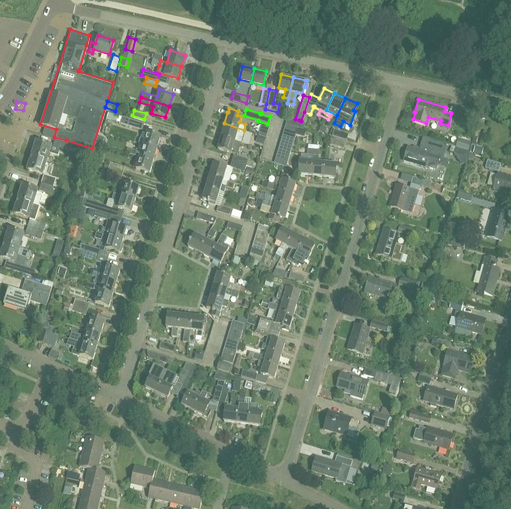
[(119,121),(141,128),(143,122),(121,115),(108,111),(107,112),(105,117),(119,121)]
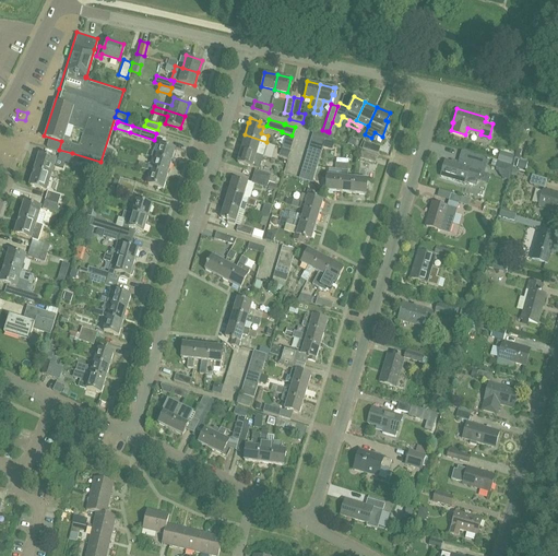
[(324,138),(327,131),(313,128),(312,127),(311,133),(324,138)]
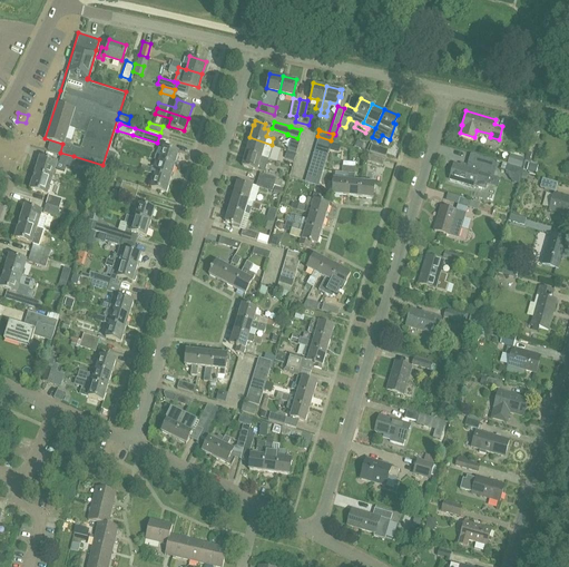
[(315,142),(329,146),(331,140),(317,136),(315,142)]
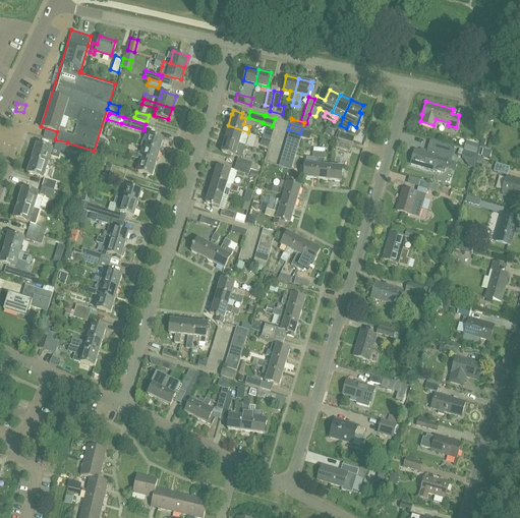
[(224,137),(244,144),(248,132),(228,125),(224,137)]
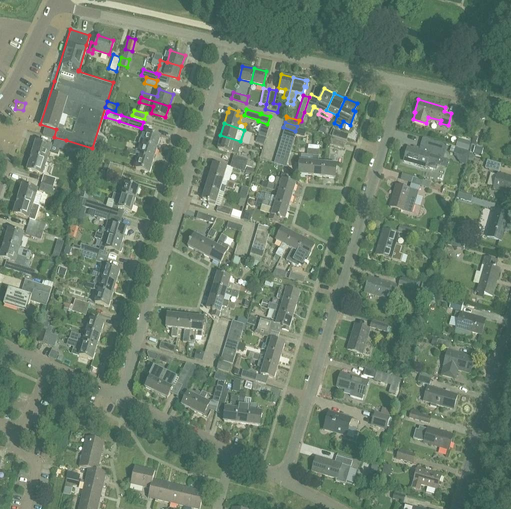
[(281,133),(293,137),(295,131),(283,127),(281,133)]
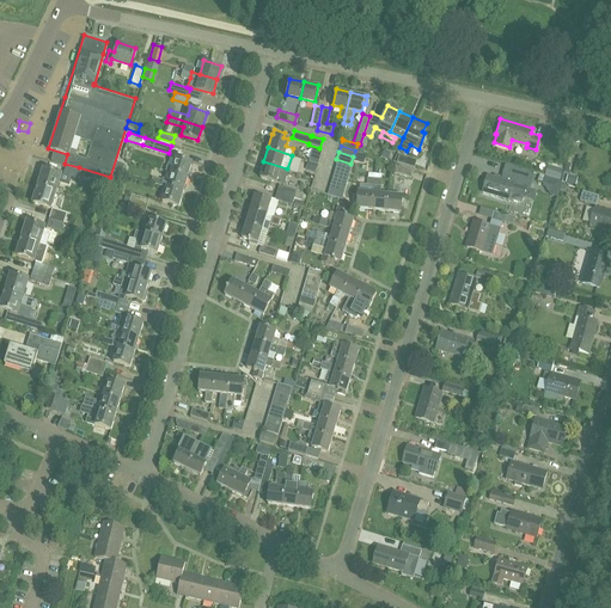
[(396,160),(414,165),(416,158),(398,152),(396,160)]
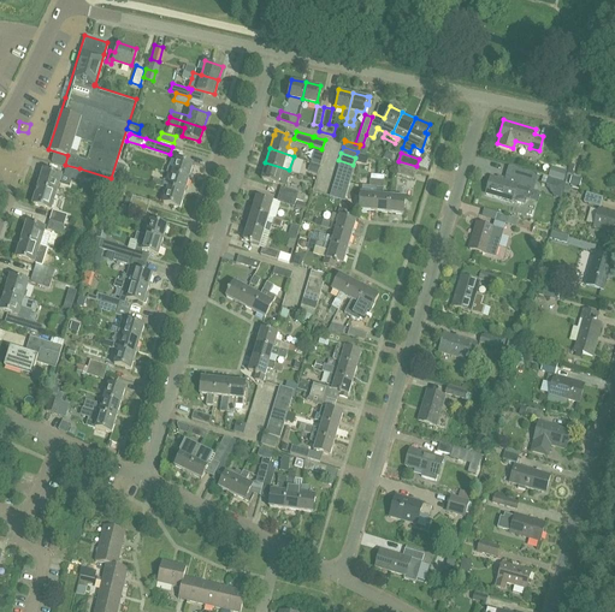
[(171,172),(188,177),(193,162),(176,158),(173,166),(167,164),(165,170),(171,172)]
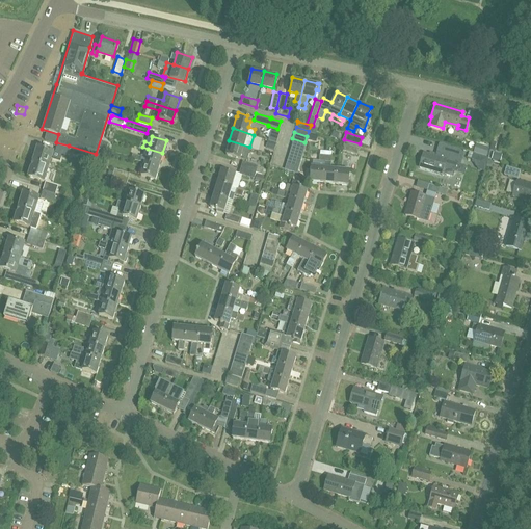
[(291,143),(303,148),(304,142),(292,138),(291,143)]
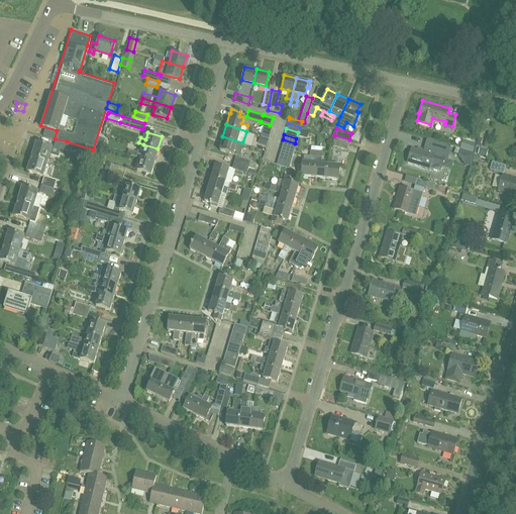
[(96,143),(102,144),(104,137),(99,135),(96,143)]
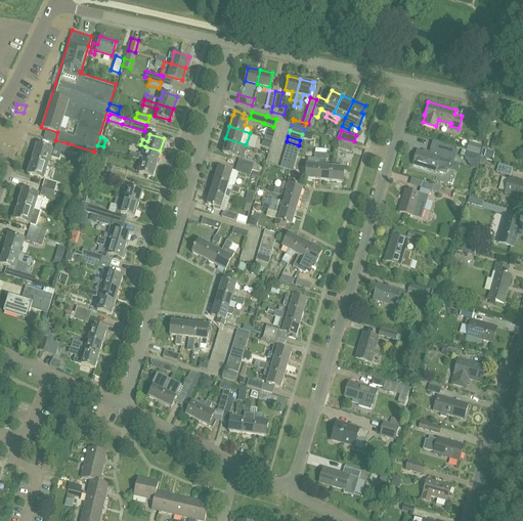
[(261,143),(269,145),(271,139),(263,137),(261,143)]
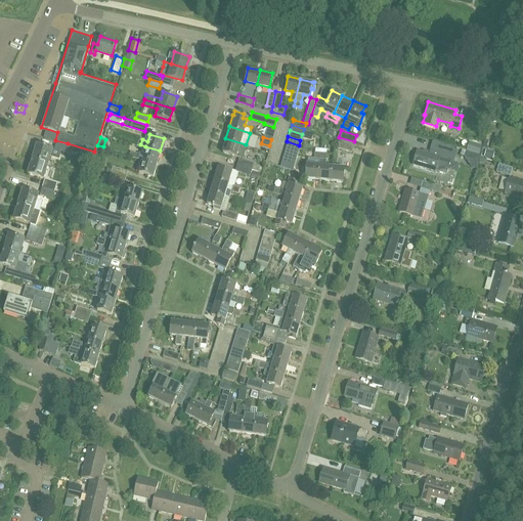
[(222,149),(243,156),(246,144),(225,138),(222,149)]
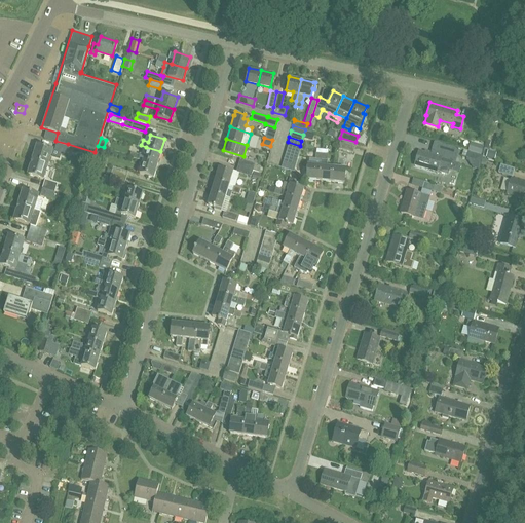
[(337,147),(352,151),(354,145),(339,140),(337,147)]
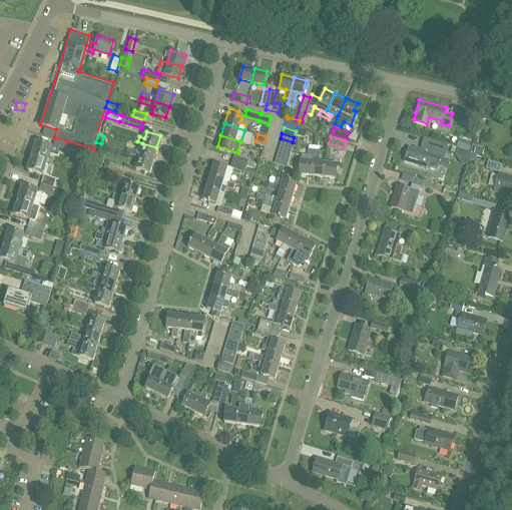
[(456,145),(468,148),(471,140),(458,136),(456,145)]
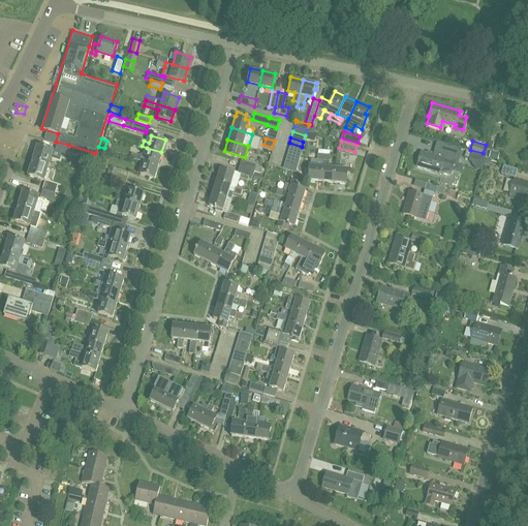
[(66,153),(68,145),(56,142),(54,149),(66,153)]
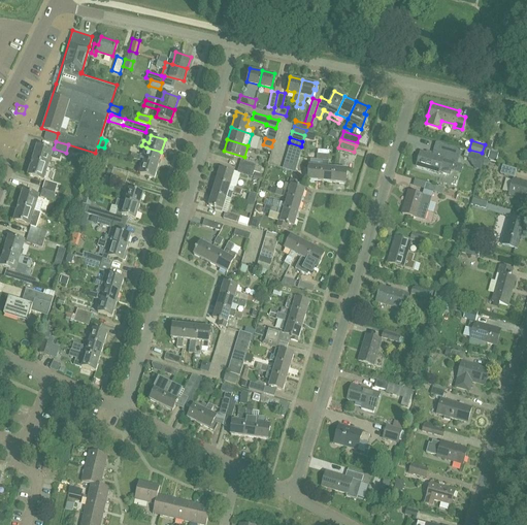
[(287,149),(299,153),(301,146),(289,142),(287,149)]
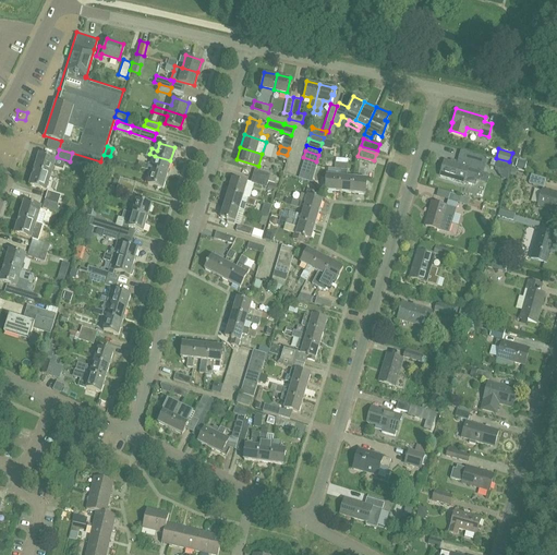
[(34,167),(50,172),(55,157),(39,152),(34,167)]
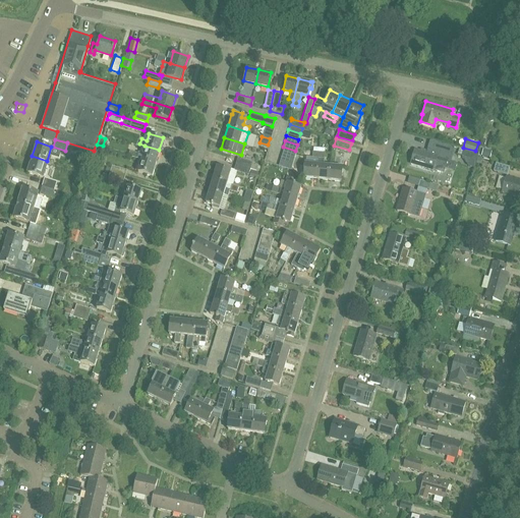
[(441,166),(444,167),(447,157),(450,146),(440,142),(437,153),(428,151),(428,152),(414,148),(409,161),(440,170),(441,166)]
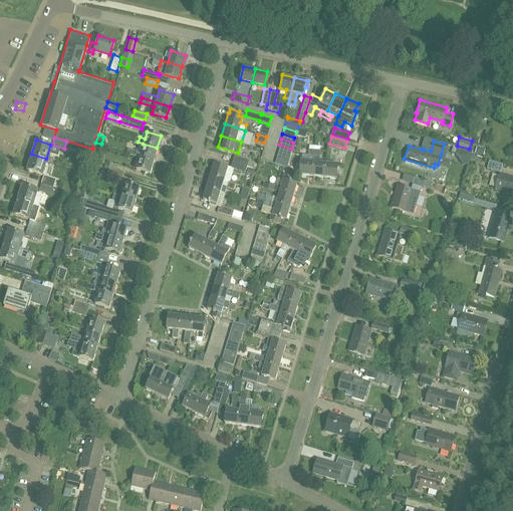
[(90,158),(95,160),(98,151),(99,151),(101,144),(95,143),(90,158)]
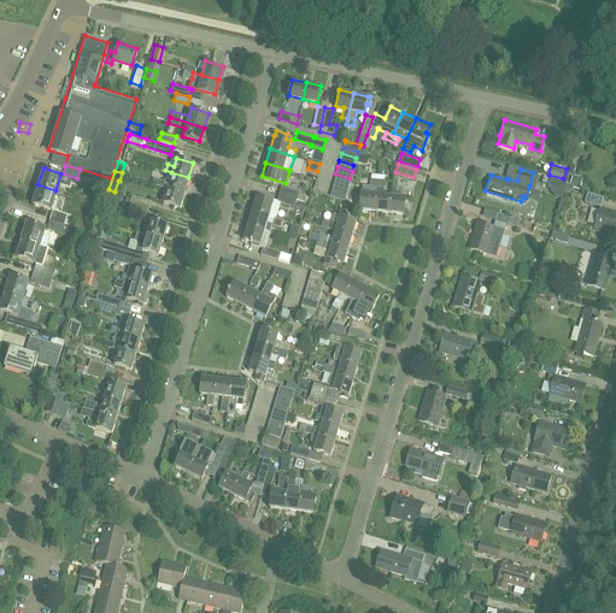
[(166,187),(183,192),(188,177),(171,172),(169,180),(163,177),(163,180),(153,176),(151,182),(166,187)]
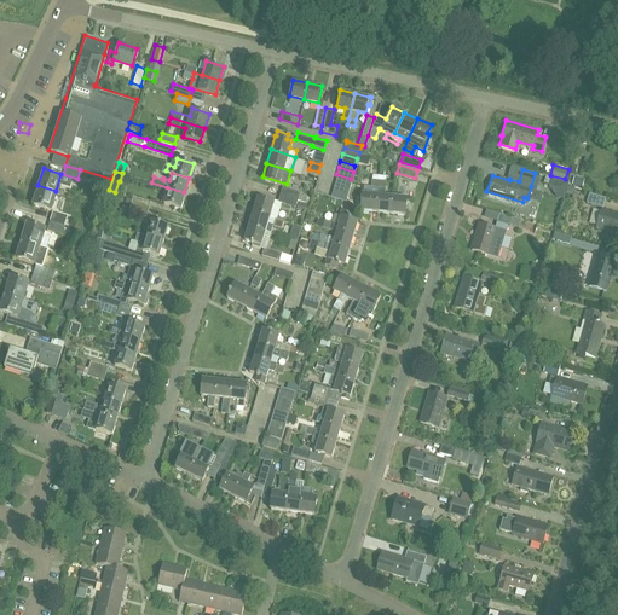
[(361,209),(374,210),(379,173),(371,173),(371,178),(370,178),(370,185),(363,184),(361,209)]
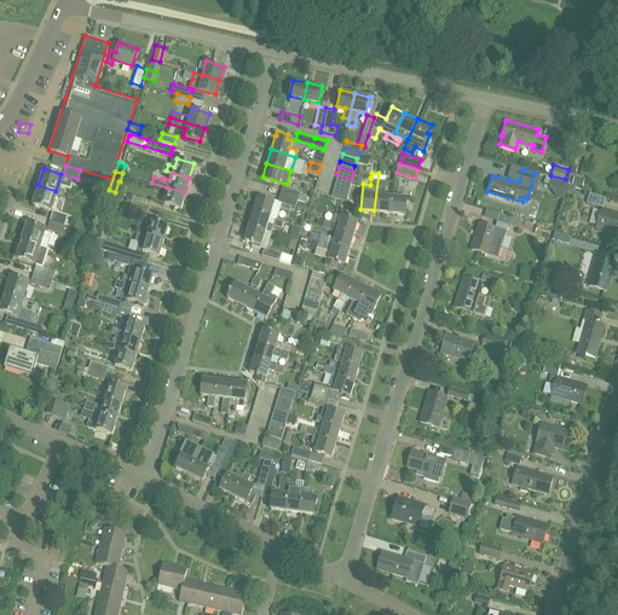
[(374,210),(388,212),(391,195),(383,193),(386,179),(385,179),(385,174),(379,173),(374,210)]
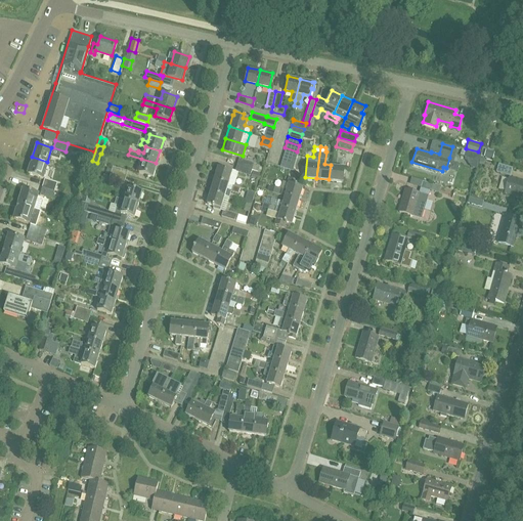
[(282,154),(295,157),(297,152),(285,147),(282,154)]
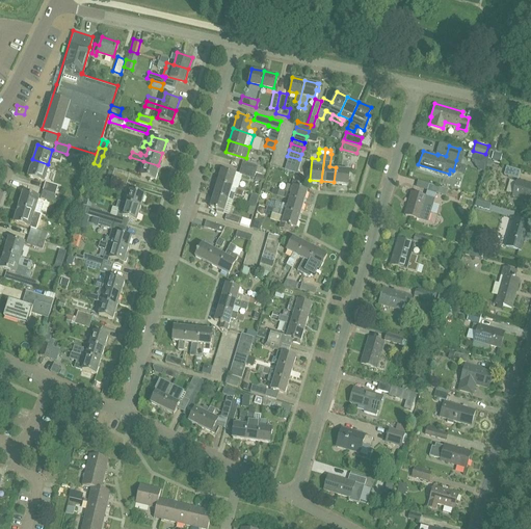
[(499,159),(501,152),(493,150),(490,157),(499,159)]
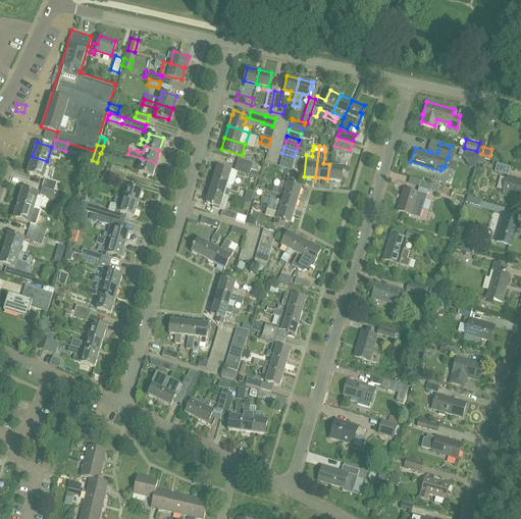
[(474,165),(478,152),(476,151),(464,148),(463,148),(461,154),(470,156),(468,164),(474,165)]
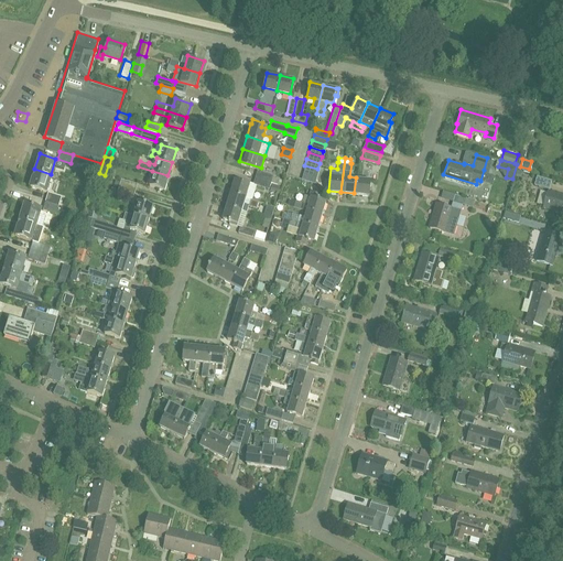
[(303,171),(316,175),(317,169),(304,165),(303,171)]
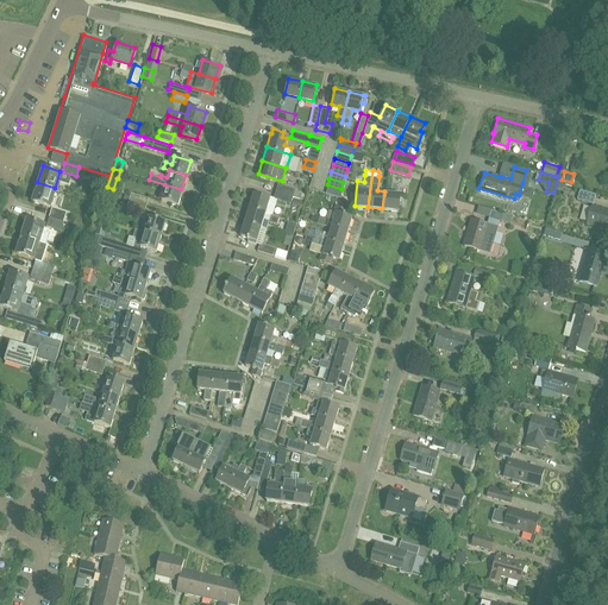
[(31,200),(49,206),(55,188),(37,182),(31,200)]
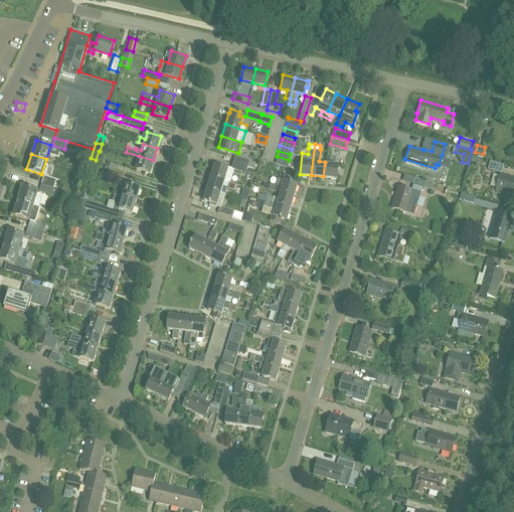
[(248,159),(234,154),(232,160),(246,165),(257,168),(258,163),(248,160),(248,159)]
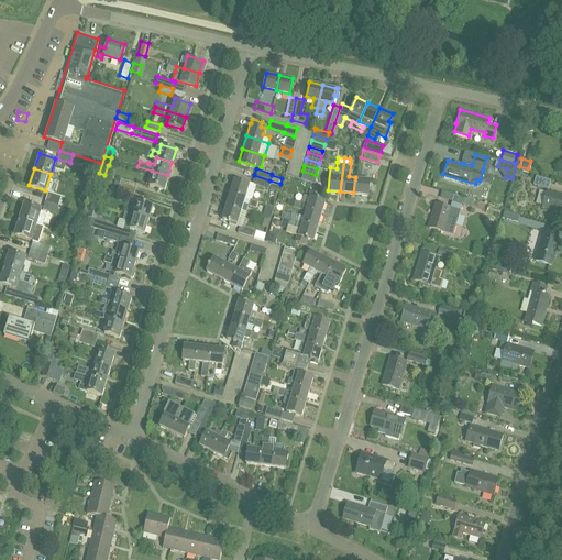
[(149,184),(164,188),(167,175),(152,171),(149,184)]
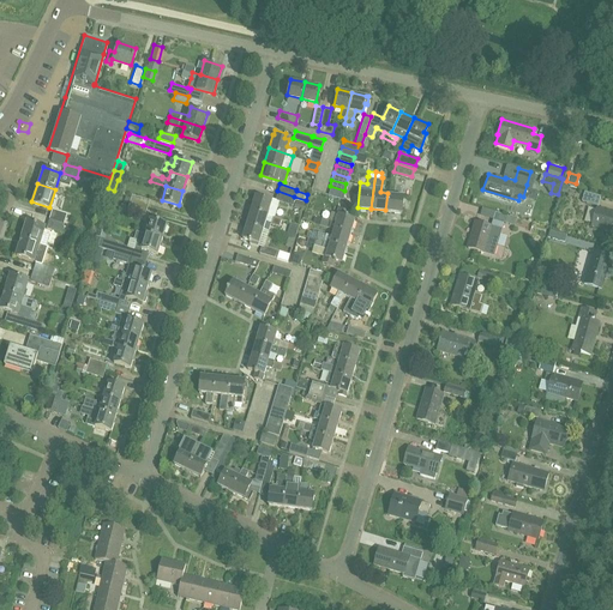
[(328,193),(342,198),(344,191),(330,186),(328,193)]
